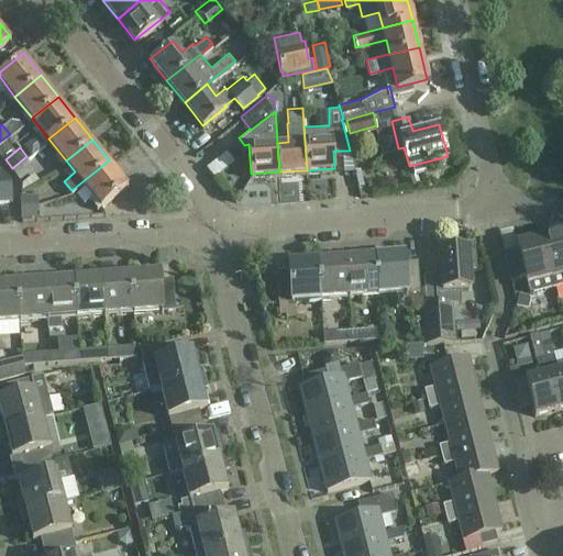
[(33,165),(26,156),(12,168),(19,176),(33,165)]
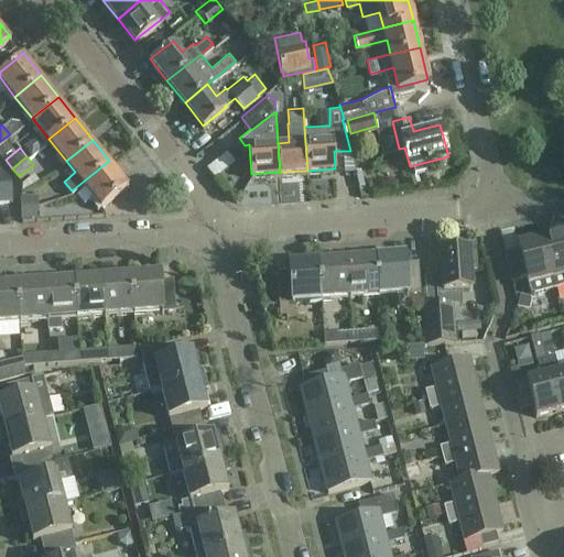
[(109,161),(83,182),(100,204),(127,183),(109,161)]
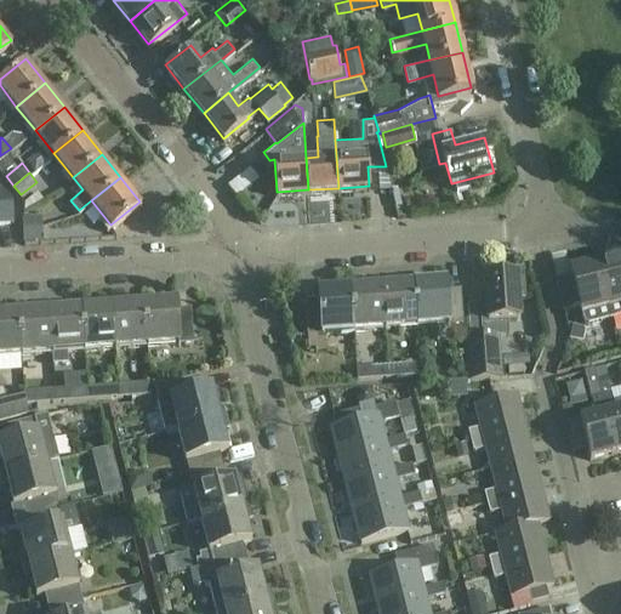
[(288,210),(382,208),(382,189),(288,193),(288,210)]
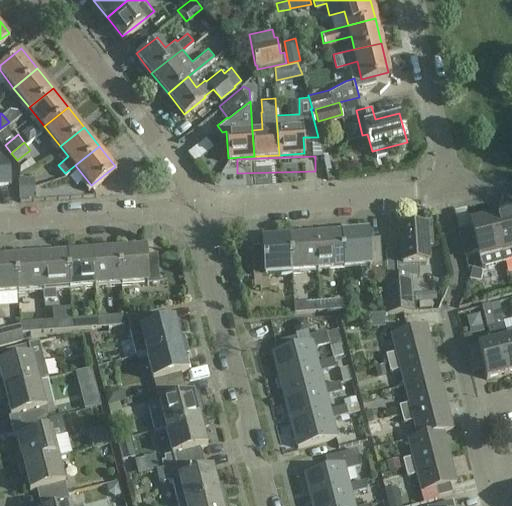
[(20,194),(34,193),(33,175),(18,176),(20,194)]
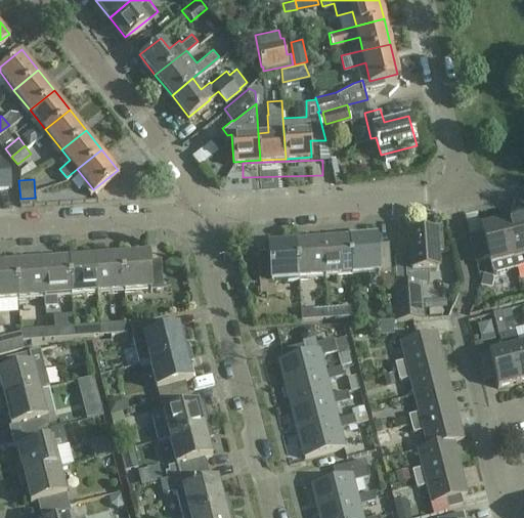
[(523,214),(504,219),(516,264),(523,262),(523,214)]
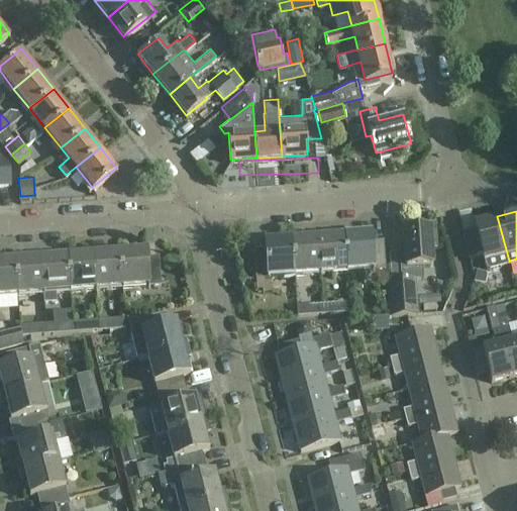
[(509,261),(497,216),(475,222),(476,227),(462,230),(469,253),(482,250),(486,264),(490,266),(509,261)]
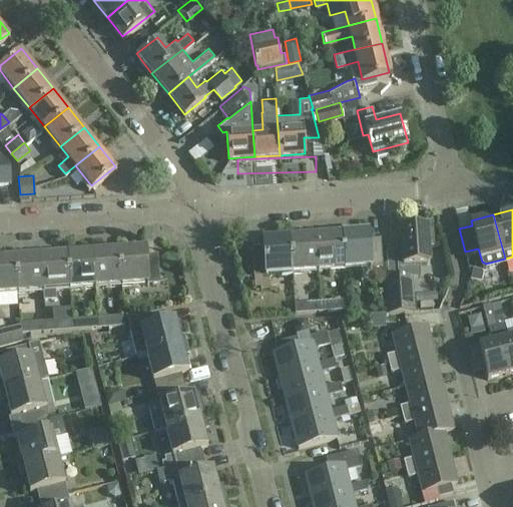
[(413,309),(413,298),(410,262),(429,260),(428,243),(434,242),(432,217),(413,219),(413,224),(401,225),(402,248),(386,249),(388,275),(385,275),(388,311),(413,309)]
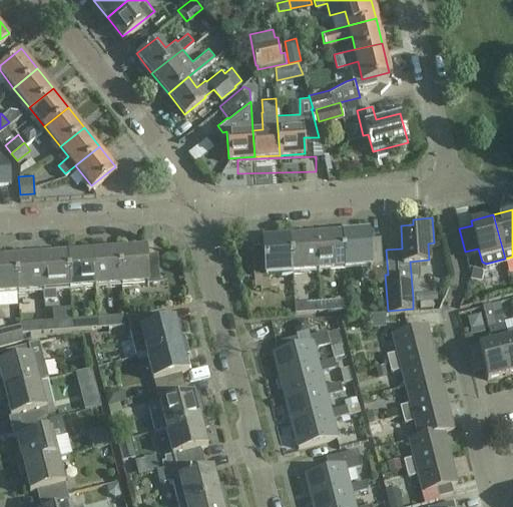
[(346,224),(341,225),(345,268),(383,265),(381,235),(369,235),(368,228),(347,229),(346,224)]
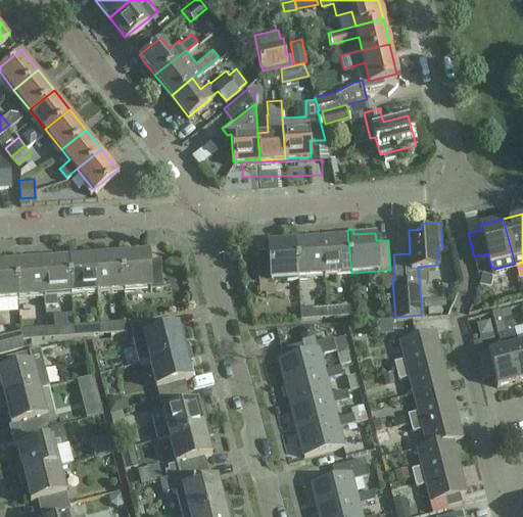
[(325,275),(351,273),(347,230),(342,230),(343,235),(322,237),(325,275)]
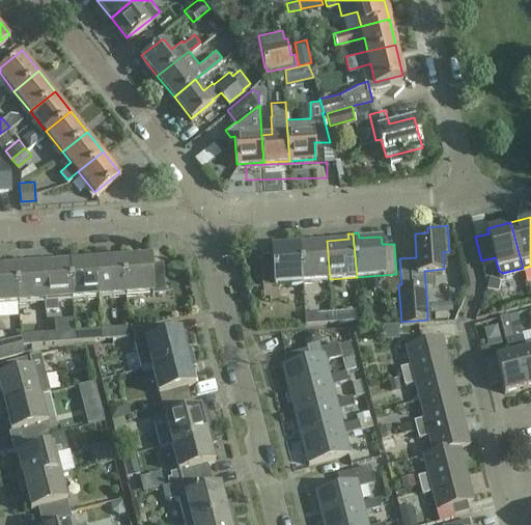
[(303,281),(330,279),(327,241),(305,242),(305,237),(300,238),(303,281)]
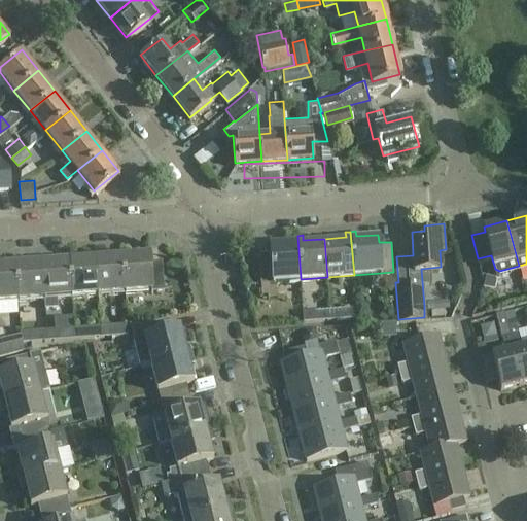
[(260,282),(301,279),(297,236),(292,236),(292,241),(271,243),(271,250),(258,251),(260,282)]
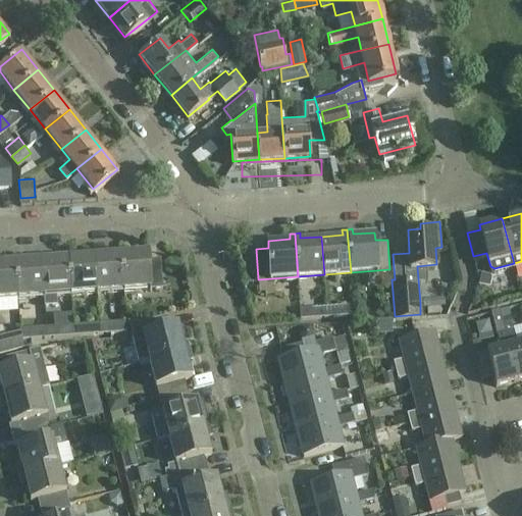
[(97,290),(123,288),(120,246),(115,246),(115,251),(95,253),(97,290)]
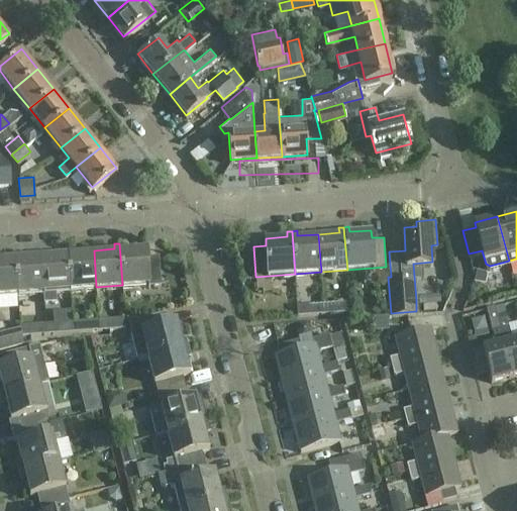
[(124,243),(119,243),(122,285),(161,282),(159,252),(146,253),(146,246),(124,247),(124,243)]
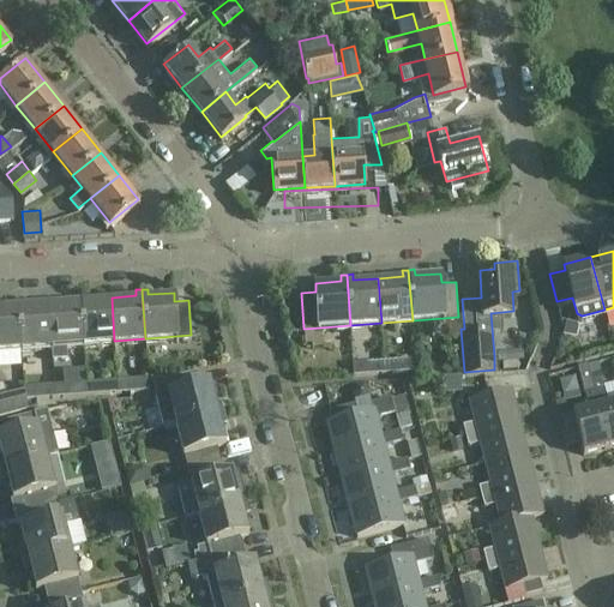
[(83,342),(114,341),(112,298),(86,299),(85,293),(79,294),(83,342)]
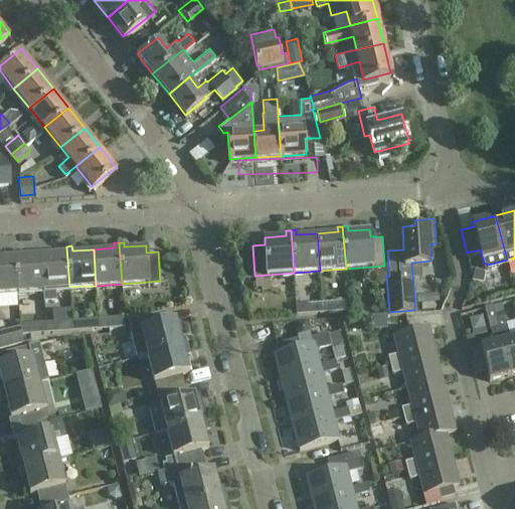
[(54,289),(69,287),(66,246),(61,246),(62,251),(41,253),(43,289),(44,298),(55,297),(54,289)]
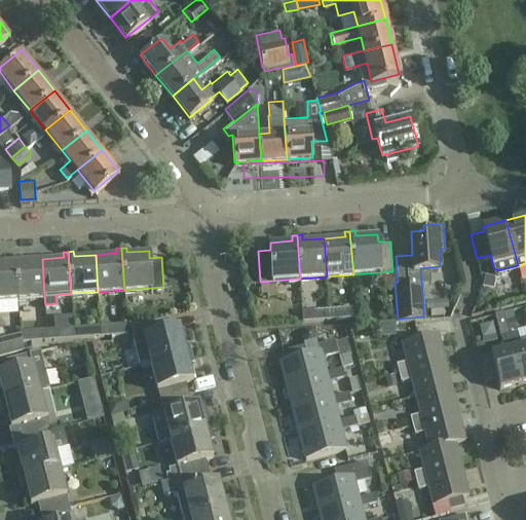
[(19,297),(44,295),(42,259),(21,260),(21,255),(15,256),(19,297)]
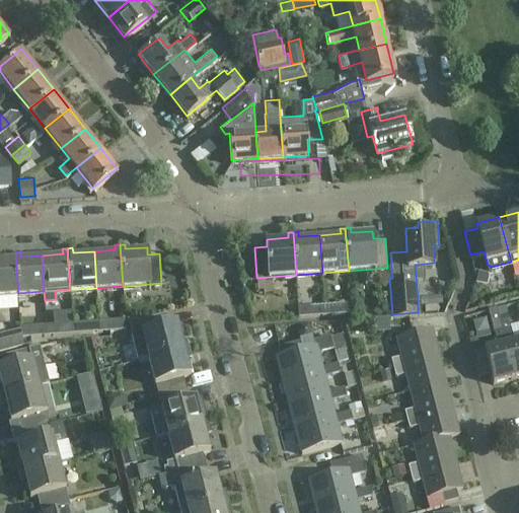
[(0,294),(18,293),(15,252),(9,252),(10,258),(0,258),(0,294)]
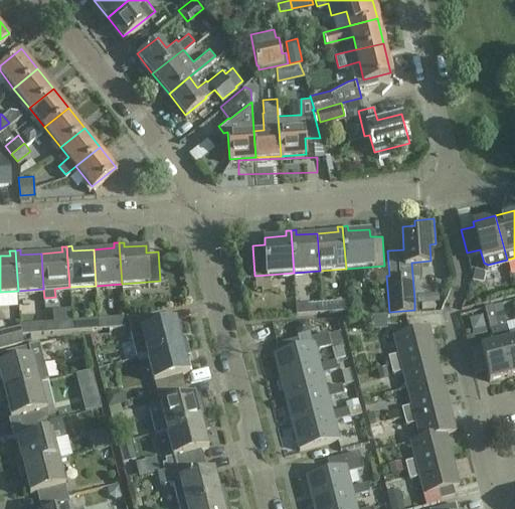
[(322,300),(323,310),(349,308),(348,298),(322,300)]
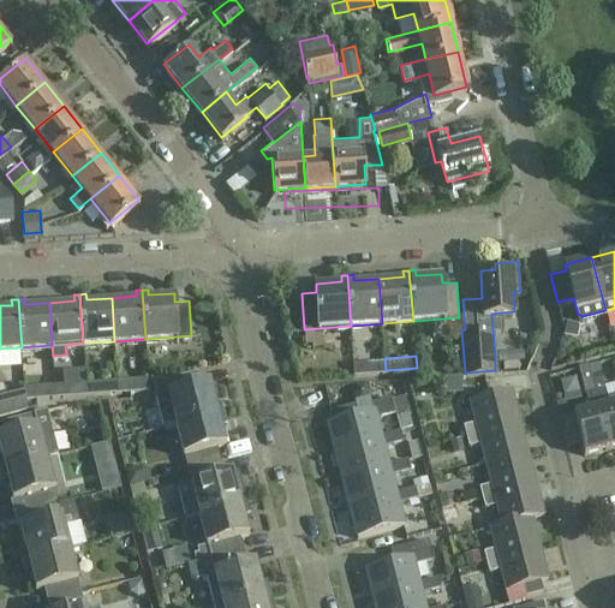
[(386,370),(384,358),(353,361),(354,373),(386,370)]
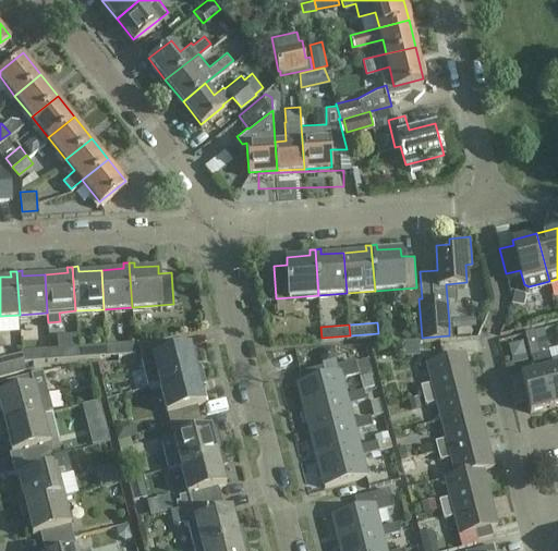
[(554,402),(540,350),(534,327),(524,329),(534,368),(520,371),(530,408),(554,402)]
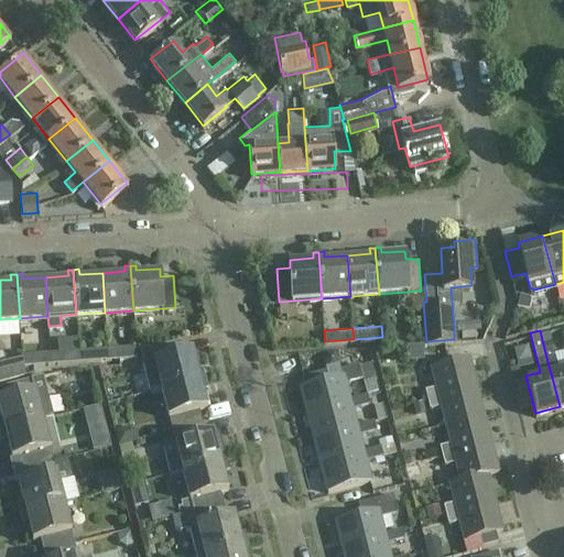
[(150,389),(160,385),(205,374),(204,369),(198,370),(193,347),(185,349),(182,337),(150,345),(138,343),(150,389)]
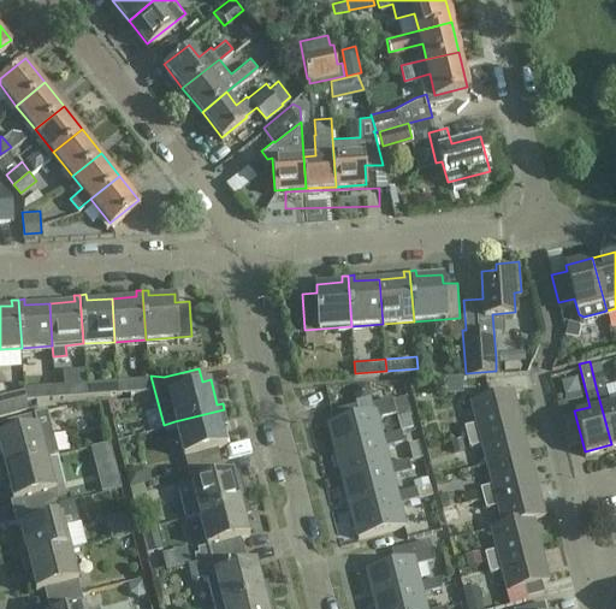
[(117,377),(118,389),(149,388),(148,374),(117,377)]
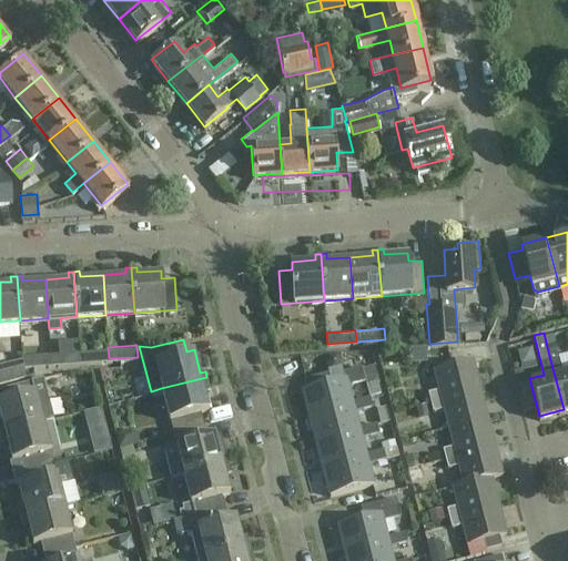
[(109,358),(108,347),(80,349),(80,360),(109,358)]
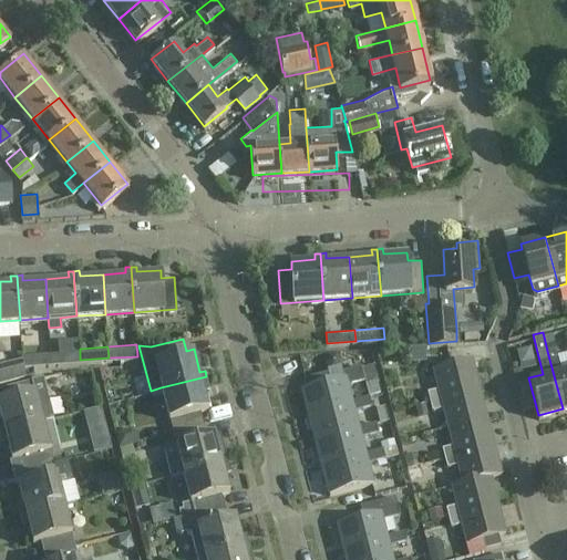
[(80,360),(80,349),(51,351),(51,362),(80,360)]
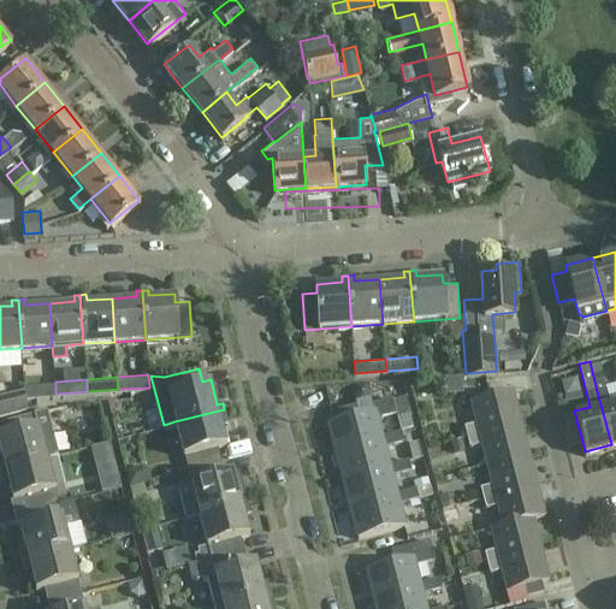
[(354,391),(359,395),(371,392),(371,388),(366,380),(356,382),(354,391)]
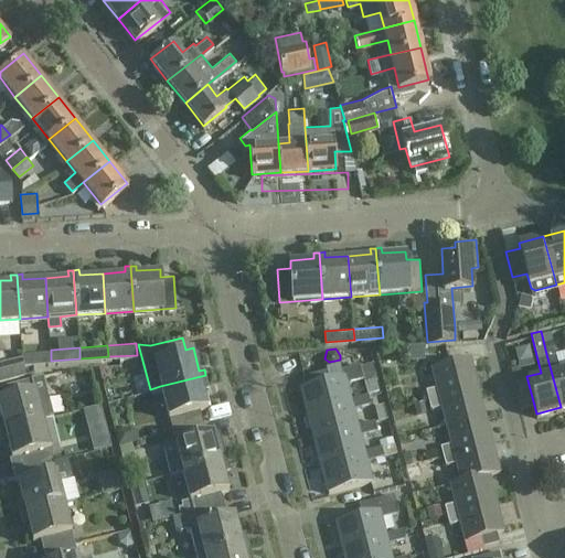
[(51,361),(51,350),(20,351),(21,363),(51,361)]
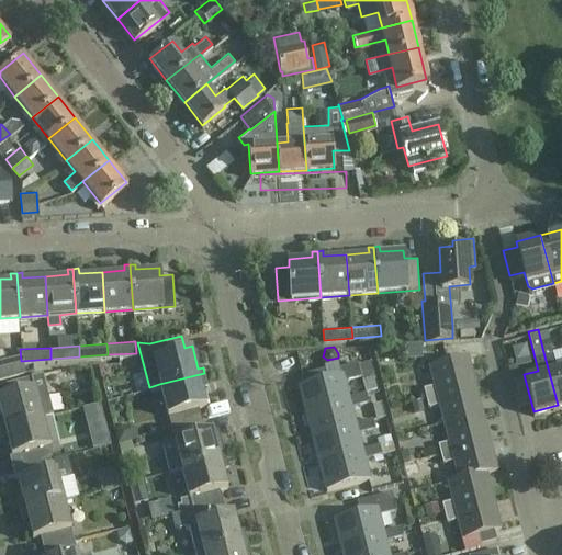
[(561,404),(561,364),(557,365),(552,350),(543,352),(558,405),(561,404)]
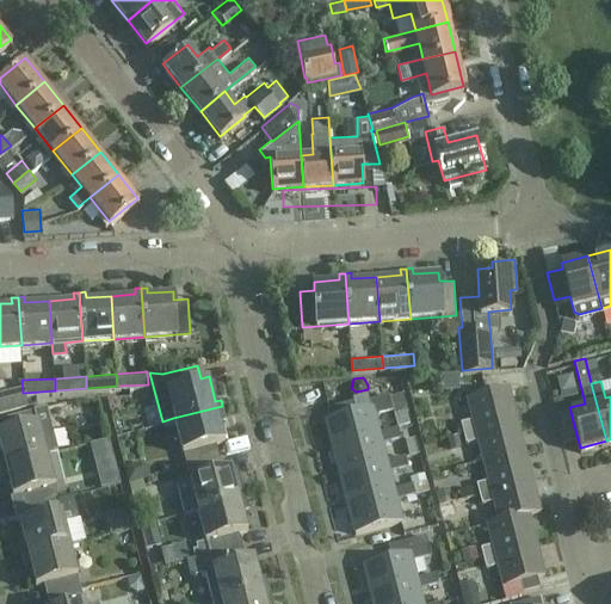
[(0,411),(25,405),(22,383),(0,389),(0,411)]
